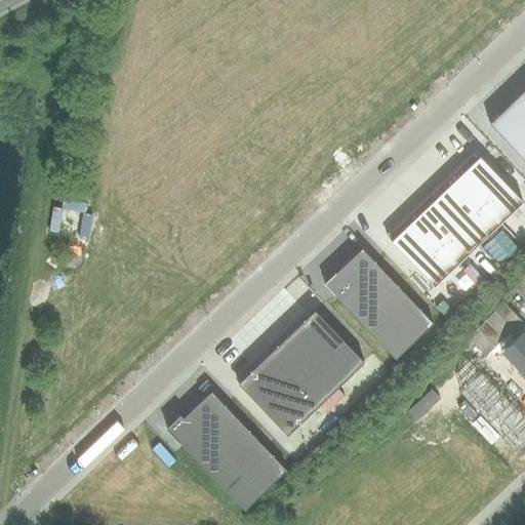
[(524,88),(489,123),(524,161),(524,88)]
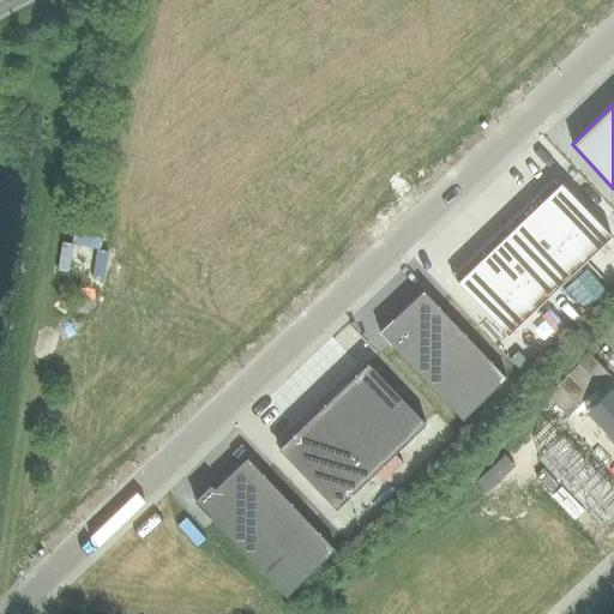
[(529,203),(584,260),(611,236),(555,178),(529,203)]
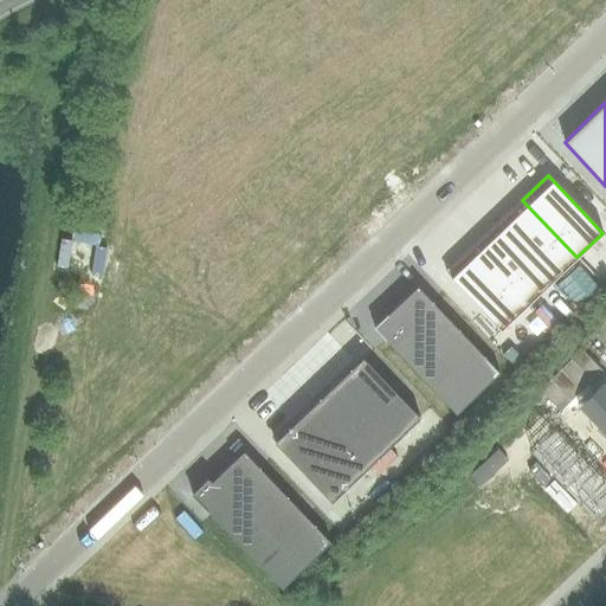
[(552,282),(577,257),(522,200),(497,224),(552,282)]
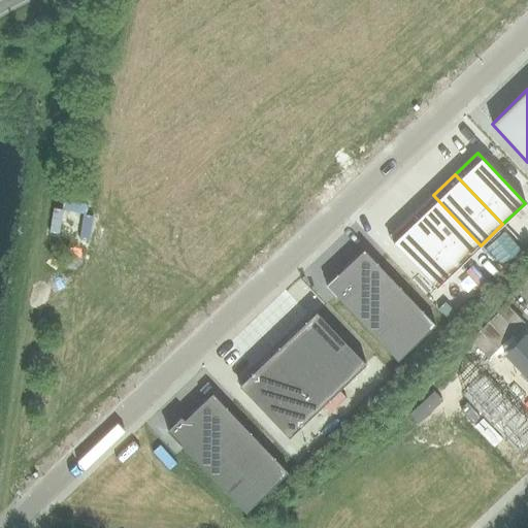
[(459,266),(481,245),(433,195),(411,217),(459,266)]
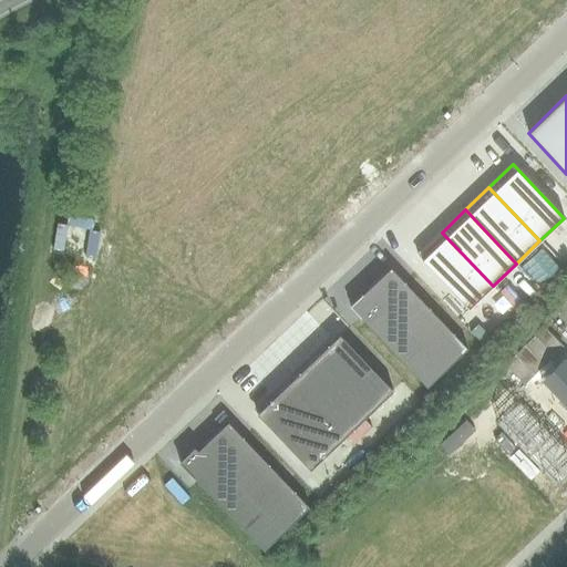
[(468,309),(493,286),(442,233),(418,256),(468,309)]
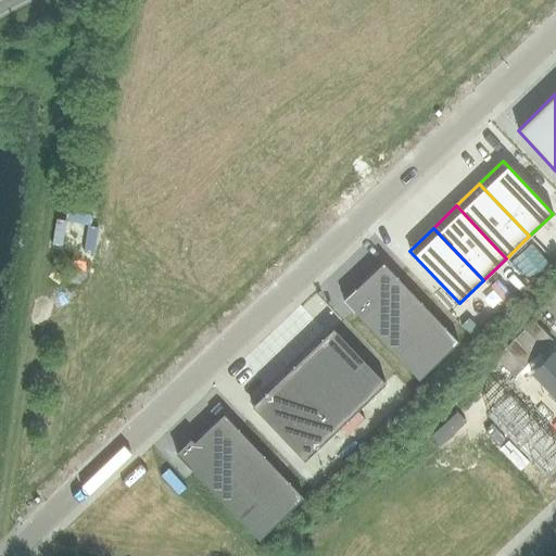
[(382,263),(343,301),(418,380),(458,342),(382,263)]
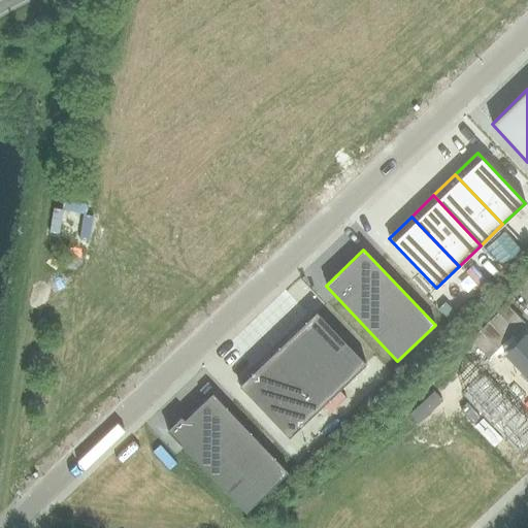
[(238,386),(289,438),(366,364),(316,311),(238,386)]
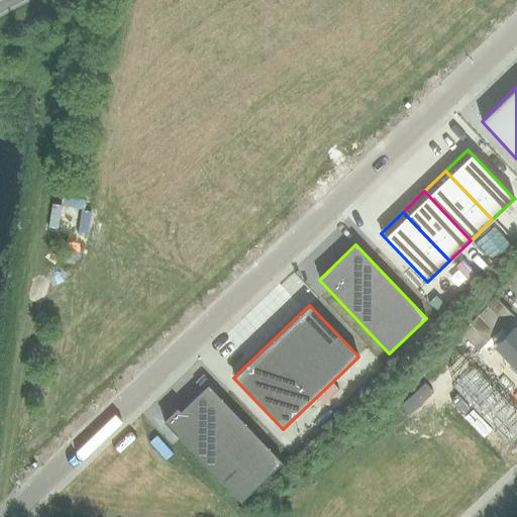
[(493,346),(516,371),(516,329),(513,326),(493,346)]
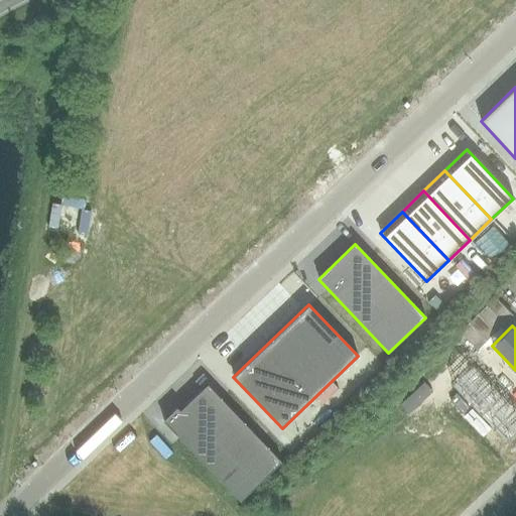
[(515,411),(472,365),(452,384),(507,442),(515,433),(515,411)]
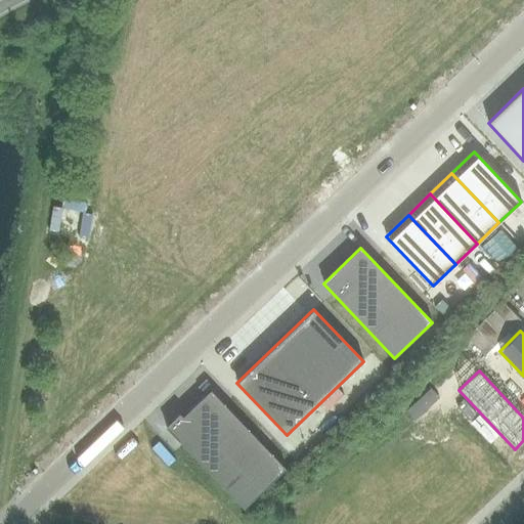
[(175,418),(175,419),(166,428),(175,437),(174,437),(179,442),(244,509),(286,469),(210,390),(182,417),(179,413),(175,418)]
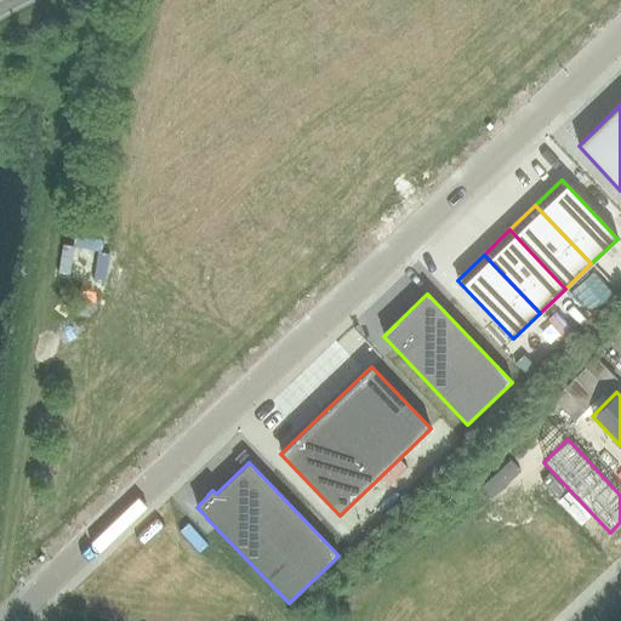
[(486,620),(496,620),(568,554),(530,514),(493,474),(474,493),(455,511),(417,547),(379,584),(409,616),(448,580),(486,620)]
